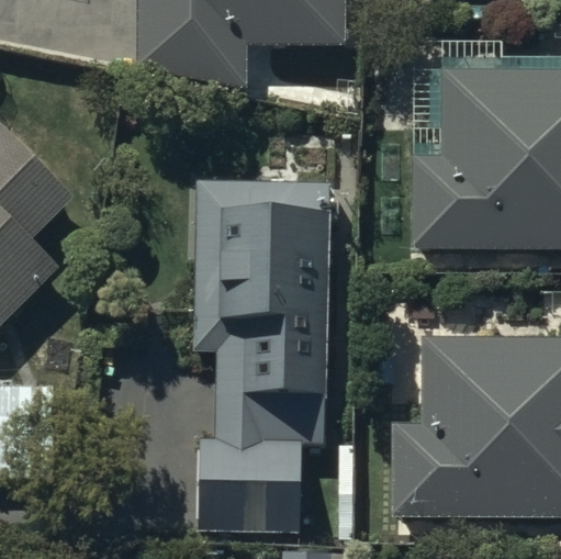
[(137,0),(138,69),(247,86),(248,44),(346,45),(345,0),(137,0)]
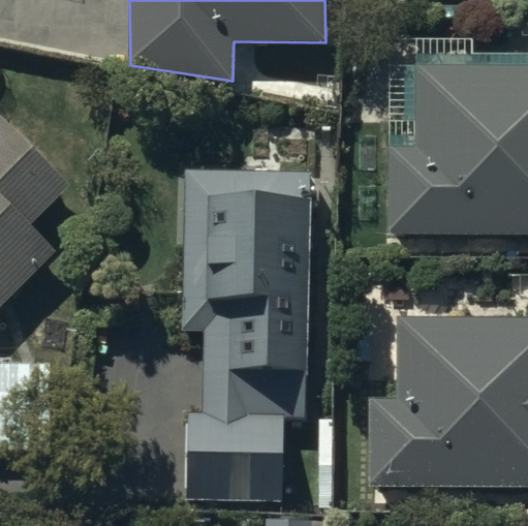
[(527,67),(416,67),(415,146),(390,146),(390,235),(527,235),(527,67)]
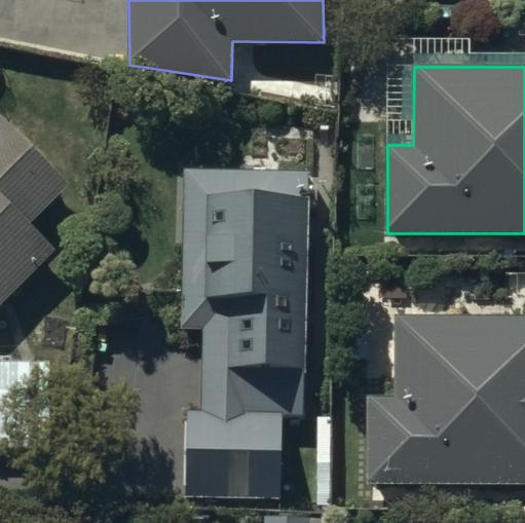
[(68,184),(0,116),(0,305),(53,252),(27,225),(68,184)]
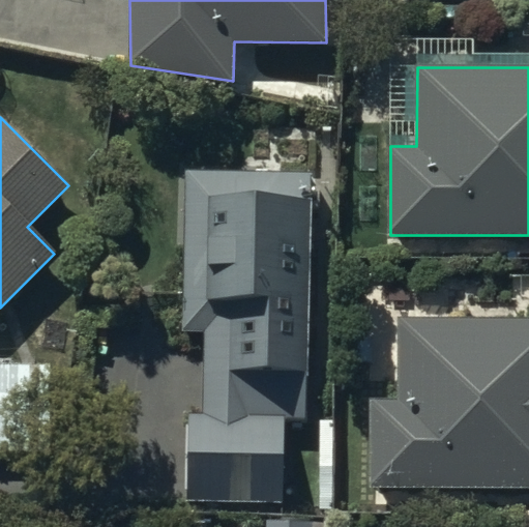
[(312,171),(185,169),(182,332),(205,333),(204,413),(188,413),(186,501),(284,503),(285,416),(306,417),(312,171)]
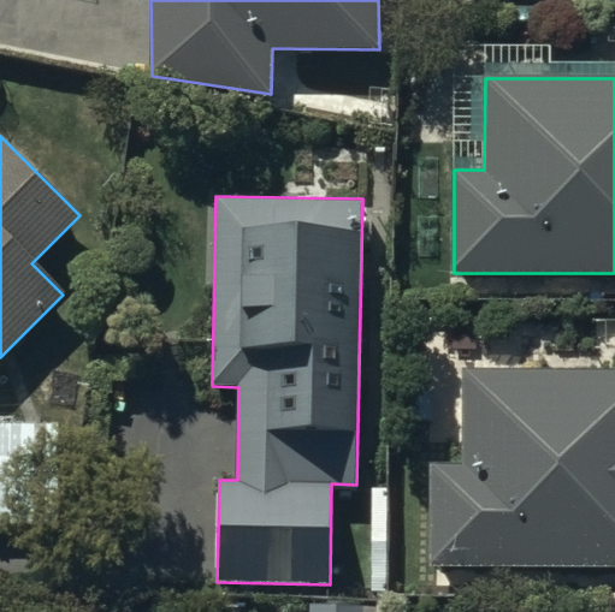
[(614,372),(462,372),(462,462),(432,462),(432,566),(614,566),(614,372)]
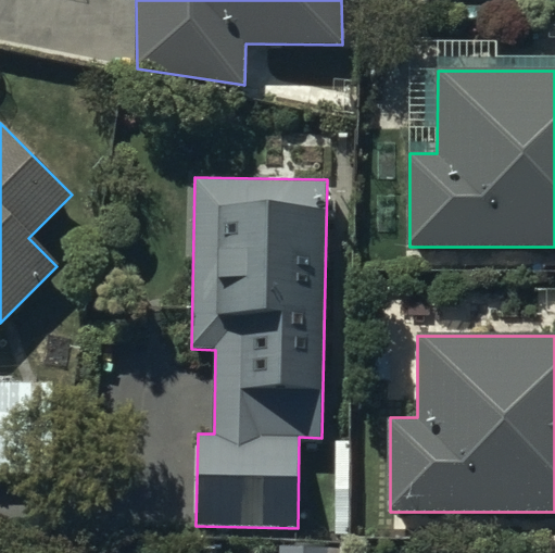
[(49,382),(0,382),(0,467),(50,467),(49,382)]
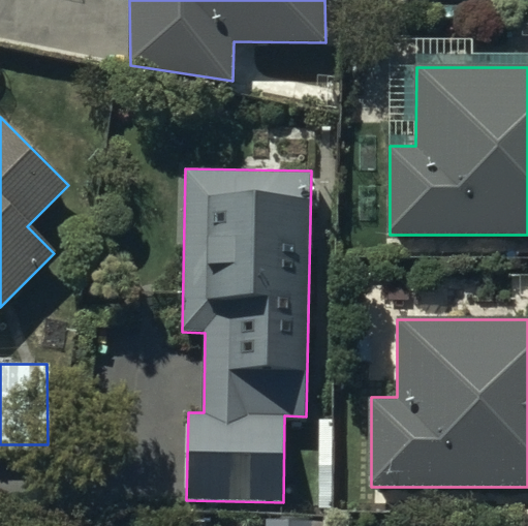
[(313,525),(313,516),(268,515),(267,525),(313,525)]
